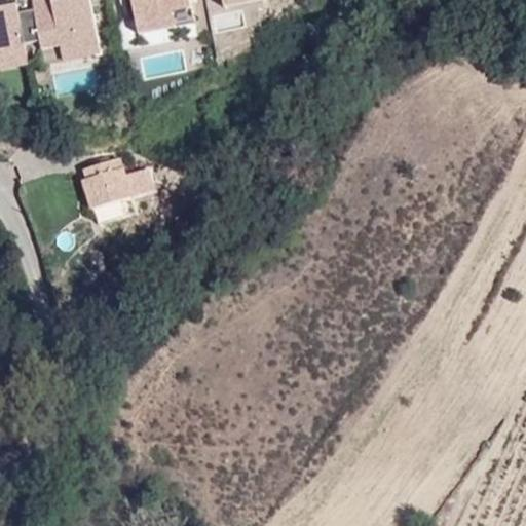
[(25,2),(0,6),(0,71),(30,66),(26,43),(39,41),(44,67),(104,57),(92,0),(43,0),(25,3),(25,2)]
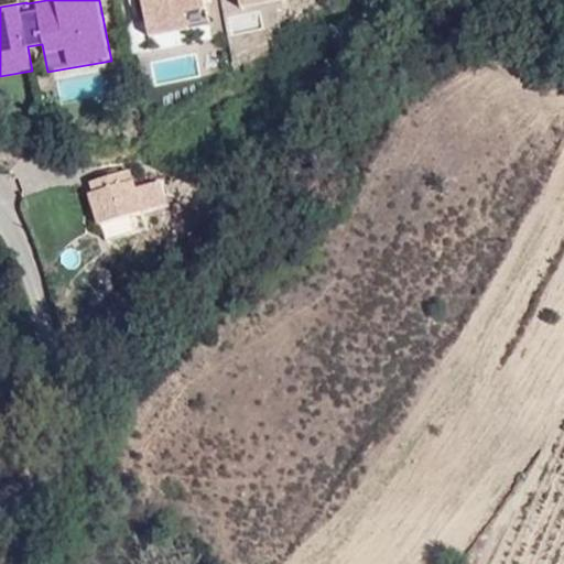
[(140,0),(148,39),(209,28),(204,0),(140,0)]
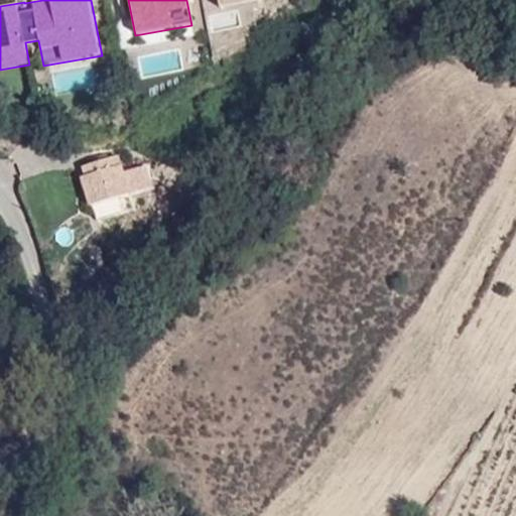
[(201,0),(203,13),(219,10),(217,0),(201,0)]
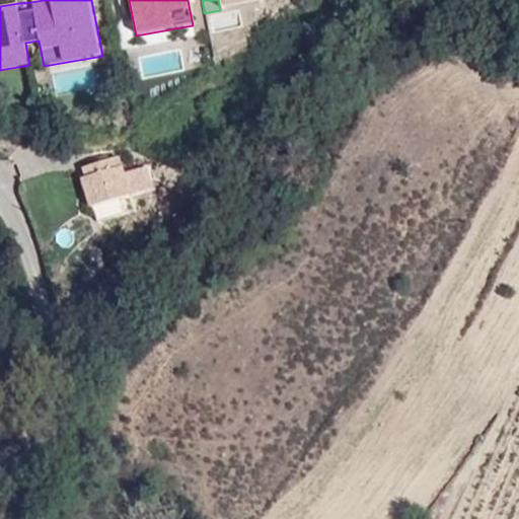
[(221,0),(223,9),(263,1),(262,0),(221,0)]
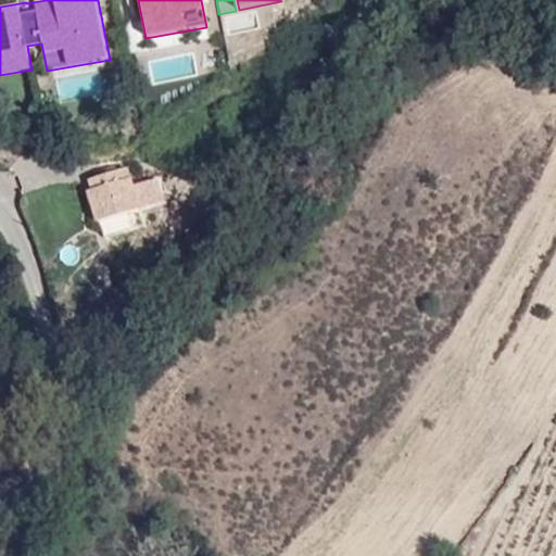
[(83,180),(101,238),(146,224),(127,166),(83,180)]
